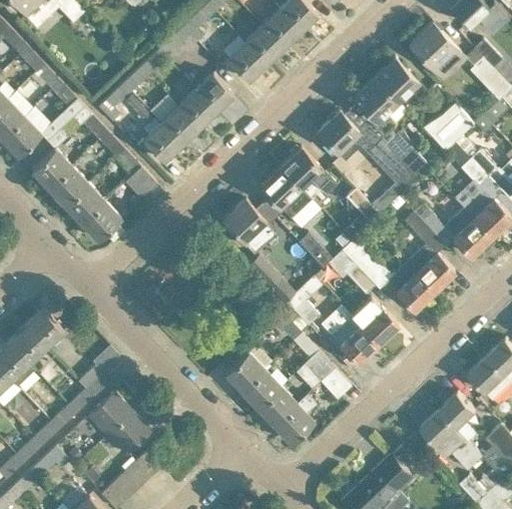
[(13,0),(27,14),(41,0),(13,0)]
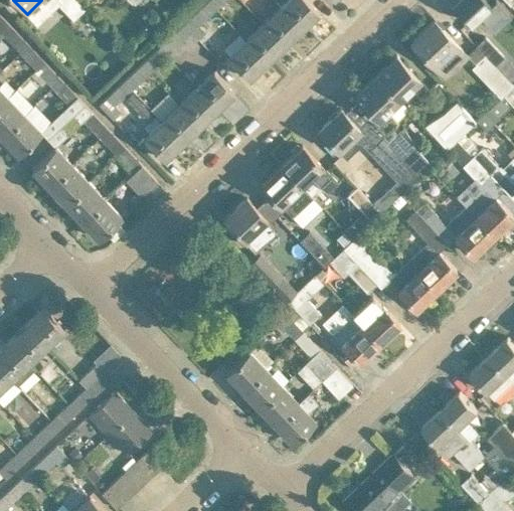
[(58,0),(55,4),(83,33),(95,21),(74,0),(58,0)]
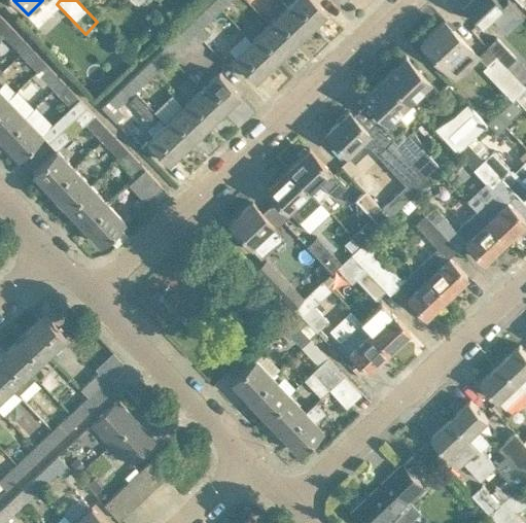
[(222,12),(235,0),(215,0),(213,3),(222,12)]
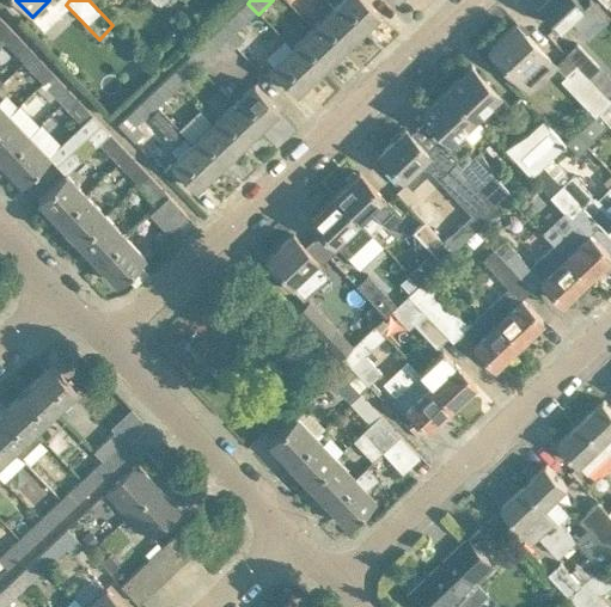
[(380,17),(364,0),(344,0),(334,11),(359,37),(380,17)]
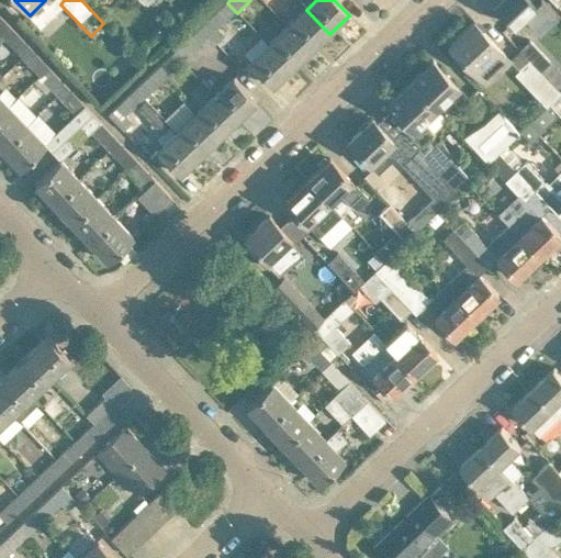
[(529,0),(500,0),(494,6),(514,28),(525,18),(540,34),(558,18),(541,0),(536,6),(529,0)]
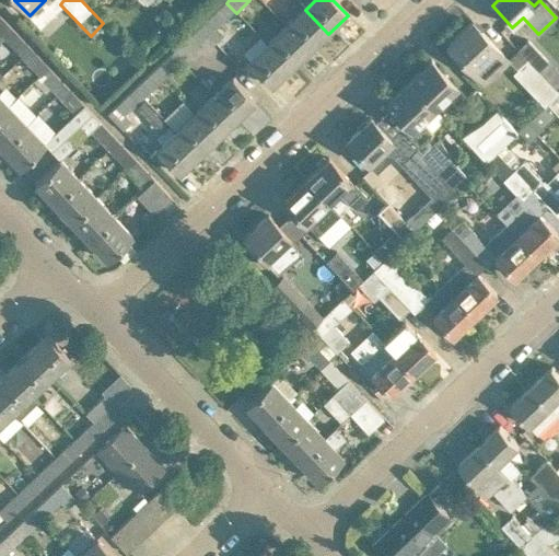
[(226,3),(199,29),(216,46),(224,37),(218,31),(236,13),(226,3)]
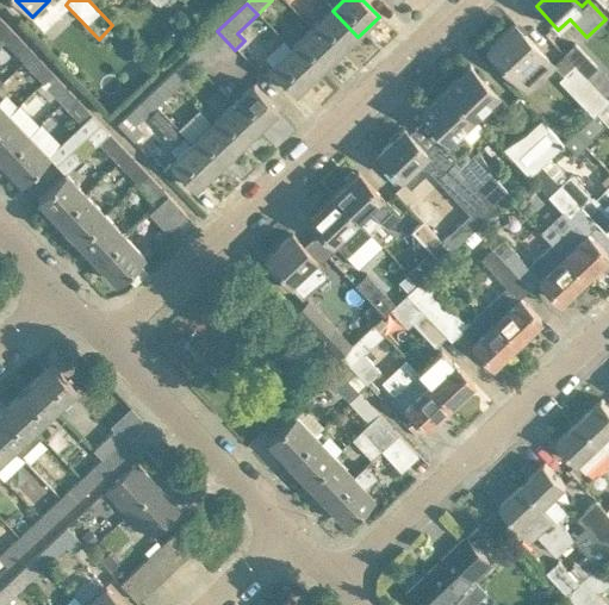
[(312,30),(337,56),(358,37),(333,11),(312,30)]
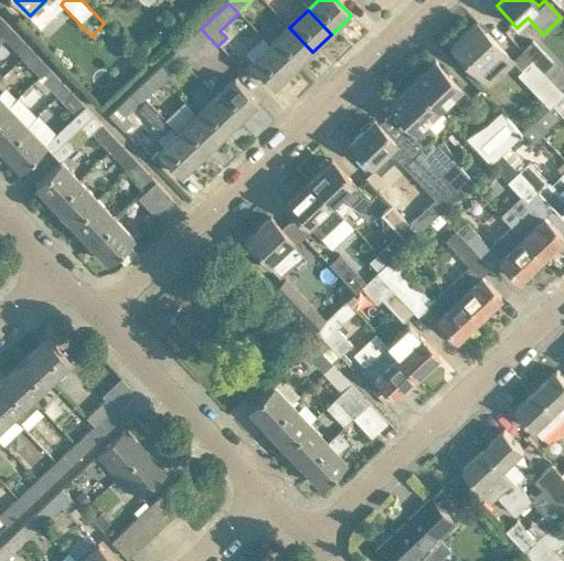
[(0,17),(0,35),(4,40),(13,32),(0,17)]
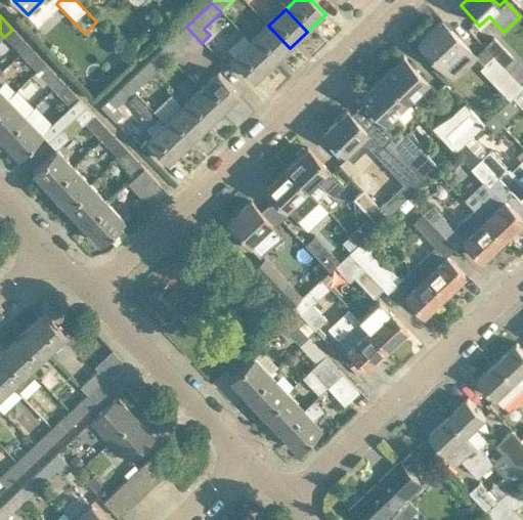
[(465,68),(475,57),(442,23),(420,44),(441,68),(453,56),(465,68)]
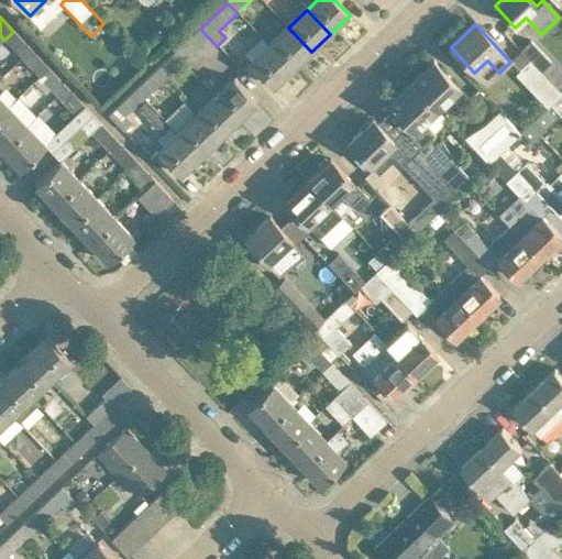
[(288,28),(270,46),(291,70),(311,52),(288,28)]
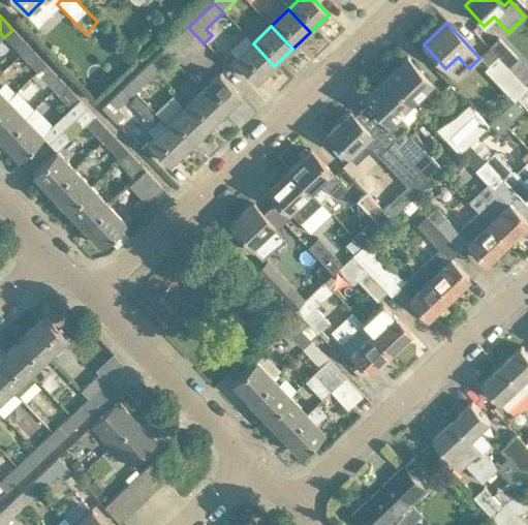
[(204,43),(188,27),(163,51),(172,60),(189,44),(195,51),(204,43)]
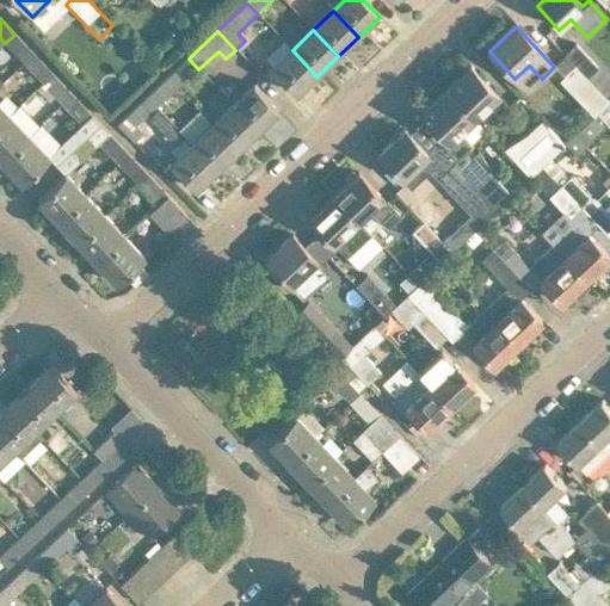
[(35,55),(14,35),(5,43),(24,65),(35,55)]
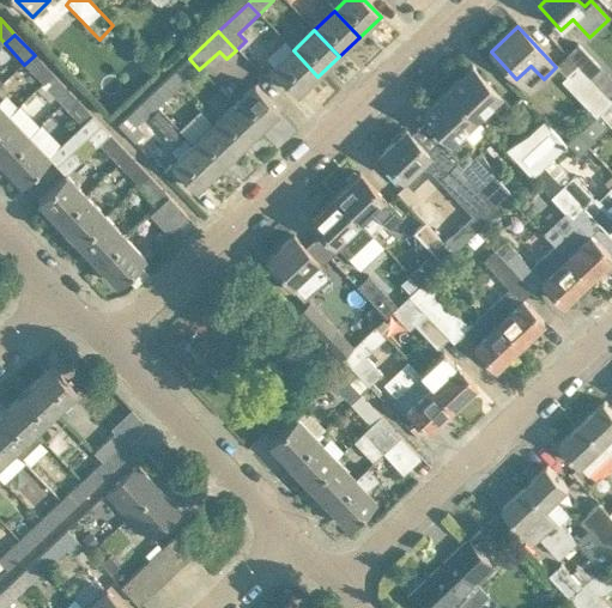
[(567,56),(568,59),(568,58),(604,95),(603,95),(609,101),(611,97),(611,84),(583,55),(576,47),(567,56)]
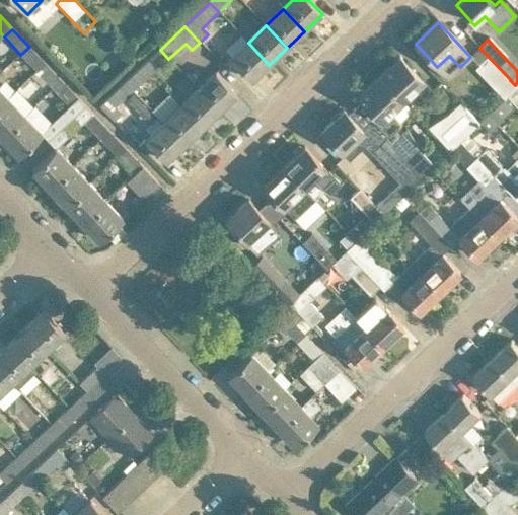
[(230,60),(251,82),(269,65),(248,43),(230,60)]
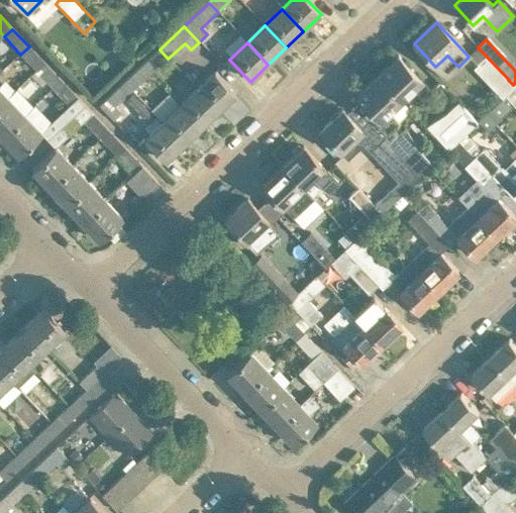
[(44,64),(29,46),(20,55),(36,71),(44,64)]
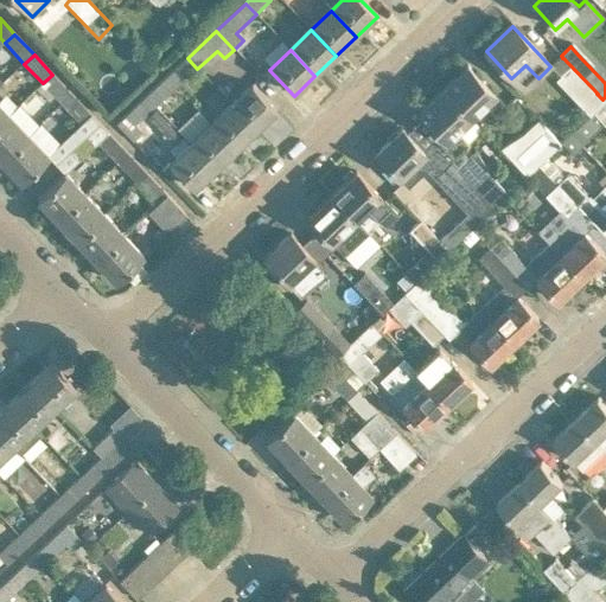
[(562,58),(549,70),(559,79),(556,82),(589,116),(605,103),(603,100),(597,94),(598,94),(562,57),(562,58)]
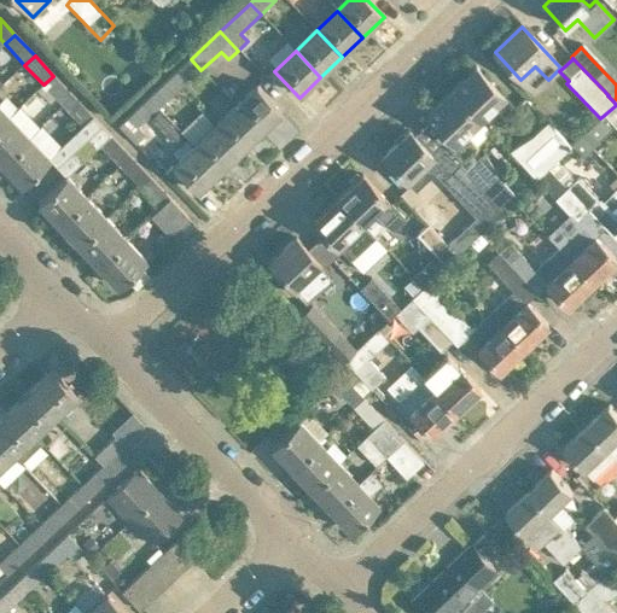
[(201,70),(191,59),(169,80),(180,91),(201,70)]
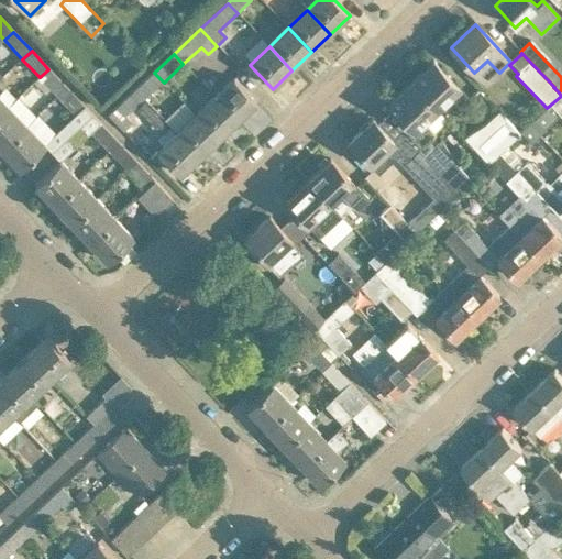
[(471,100),(434,63),(412,84),(436,109),(449,96),(462,109),(471,100)]
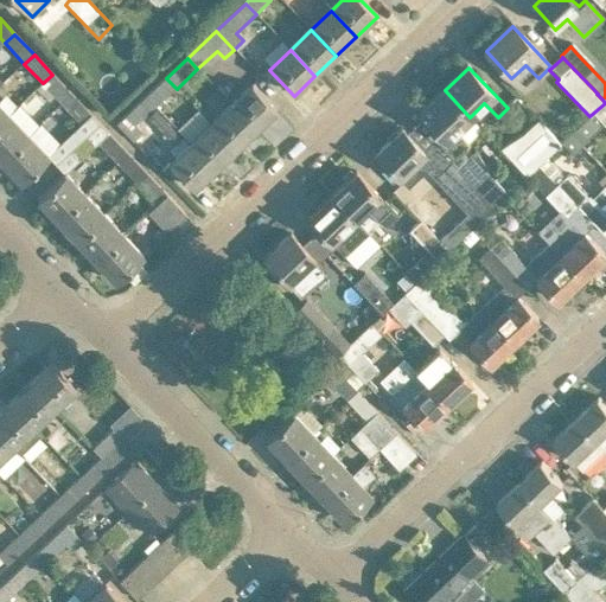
[(71,95),(52,75),(43,83),(62,104),(71,95)]
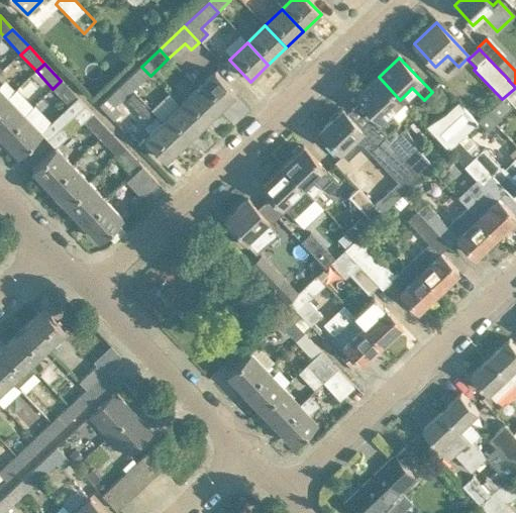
[(150,76),(141,67),(124,83),(133,93),(150,76)]
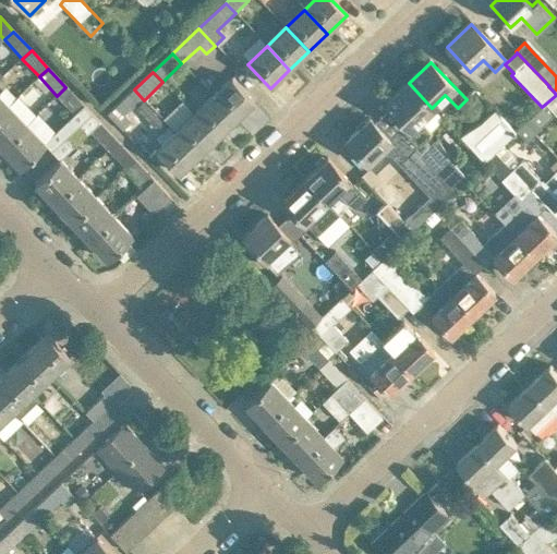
[(255,103),(232,80),(214,97),(235,121),(255,103)]
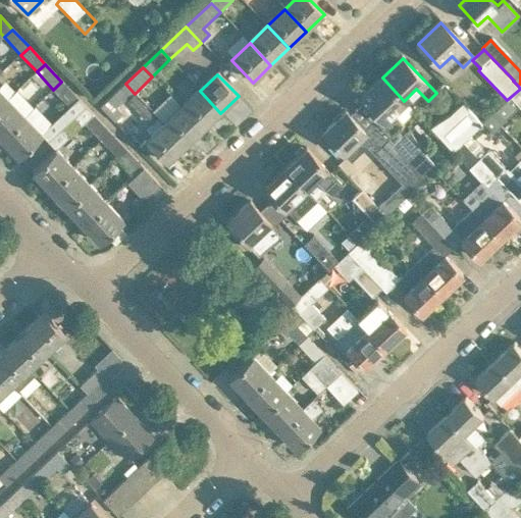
[(403,124),(392,113),(404,101),(382,78),(361,98),(395,133),(403,124)]
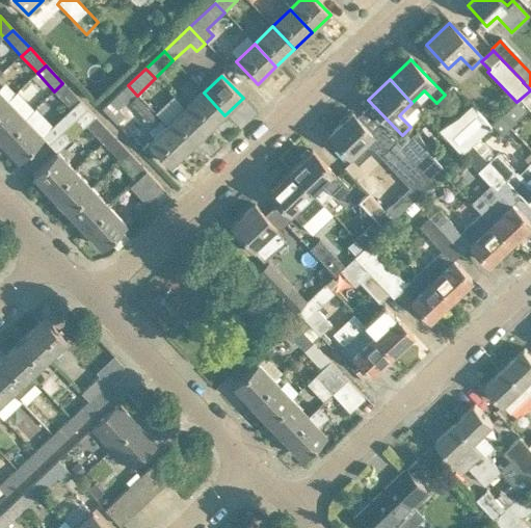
[(81,103),(62,83),(54,91),(73,111),(81,103)]
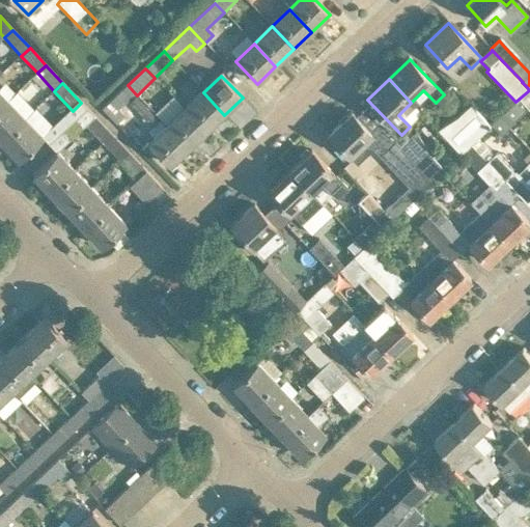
[(127,105),(137,95),(128,85),(102,110),(116,126),(126,116),(120,111),(127,105)]
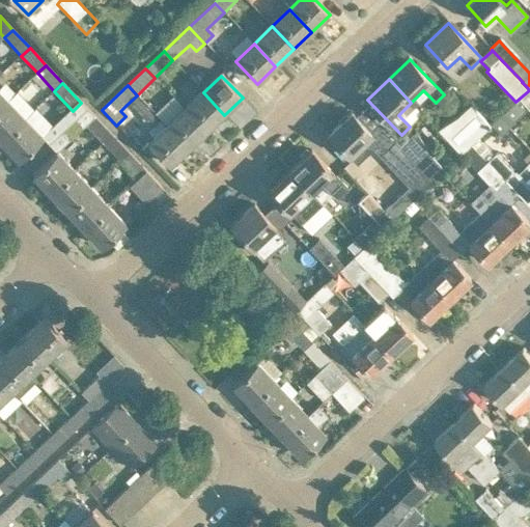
[(529,90),(515,102),(499,118),(508,129),(528,110),(529,111),(529,90)]
